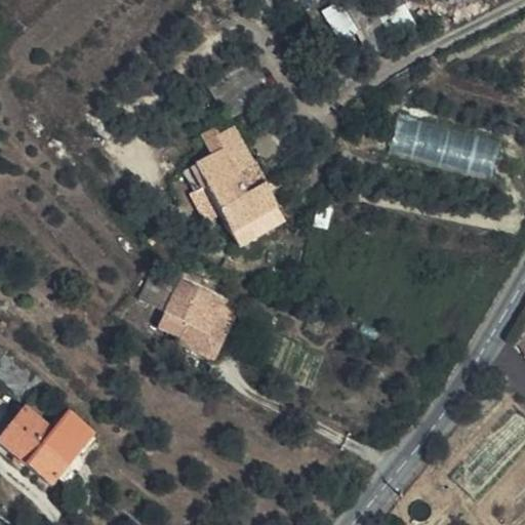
[(342,1),(327,7),(339,39),(355,33),(342,1)]
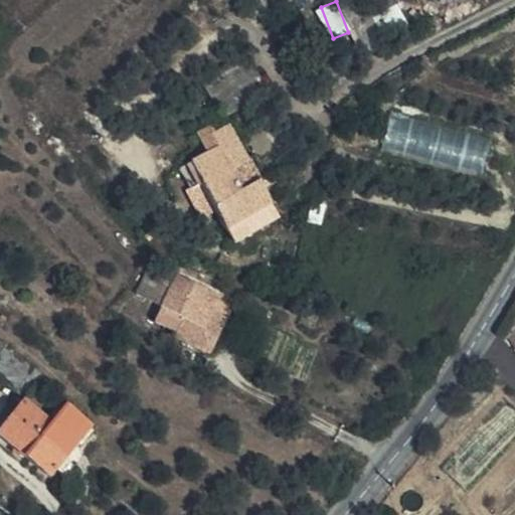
[(492,138),(392,114),(383,151),(482,175),(492,138)]
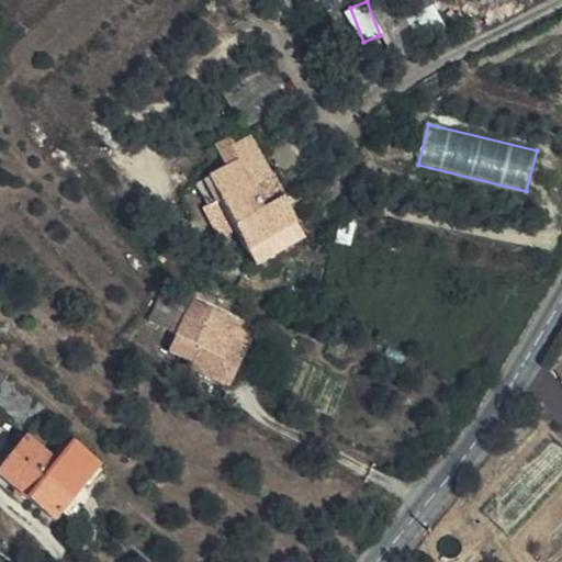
[(236,163),(261,148),(255,134),(247,137),(238,142),(235,143),(227,147),(236,163)]
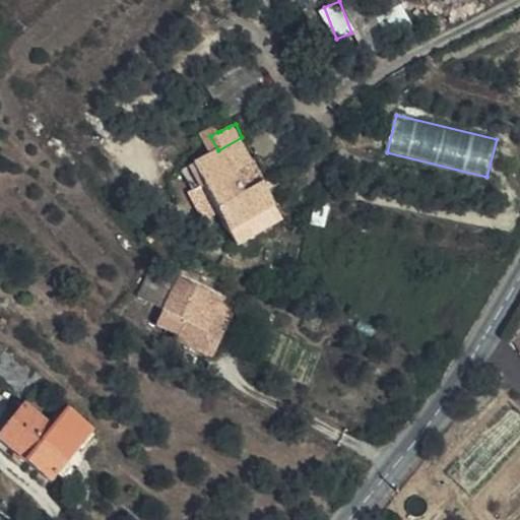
[(210,136),(217,132),(214,126),(201,134),(212,153),(218,150),(210,136)]
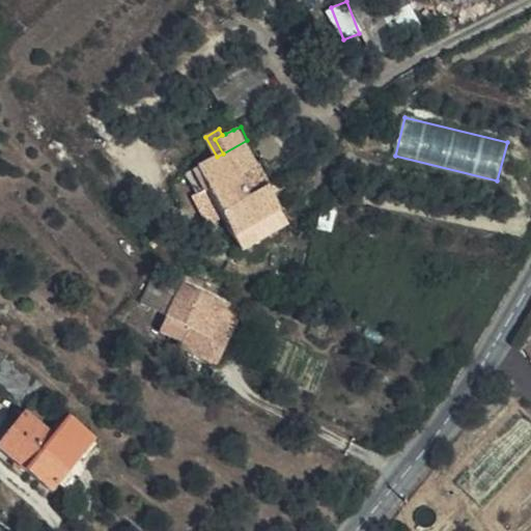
[(259,166),(247,140),(223,154),(239,183),(211,200),(222,220),(242,254),(286,227),(275,200),(287,193),(281,185),(267,192),(253,169),(259,166)]
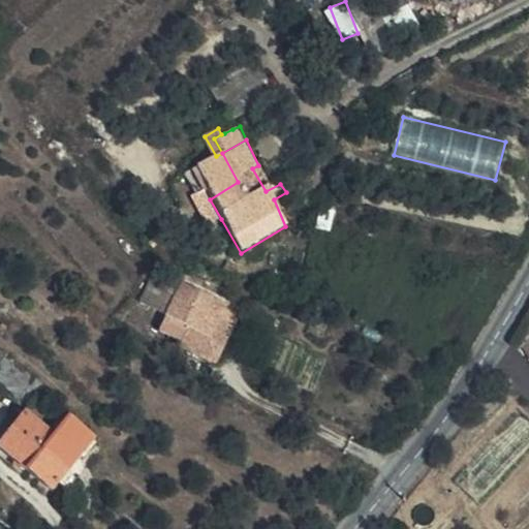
[(238,182),(222,153),(216,156),(185,173),(196,195),(204,190),(210,199),(238,182)]
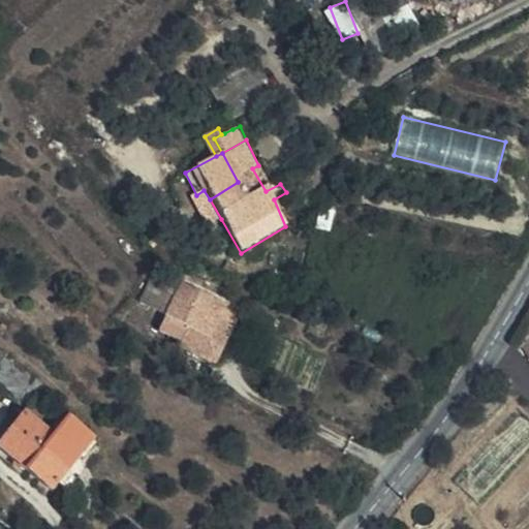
[(206,226),(214,222),(221,219),(210,199),(204,190),(196,195),(191,197),(206,226)]
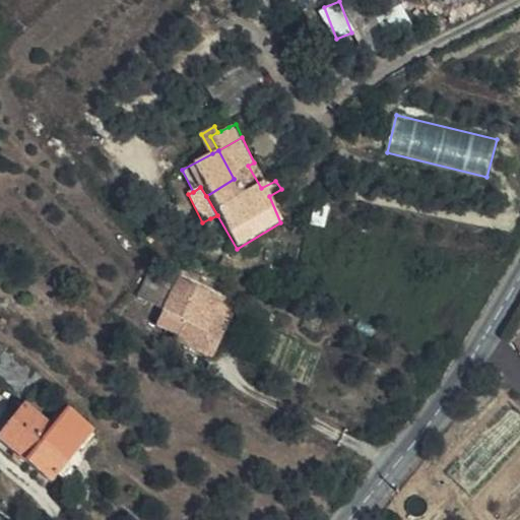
[(214,354),(229,319),(217,315),(211,312),(214,299),(175,281),(179,267),(169,264),(160,288),(169,291),(164,309),(187,318),(179,341),(214,354)]
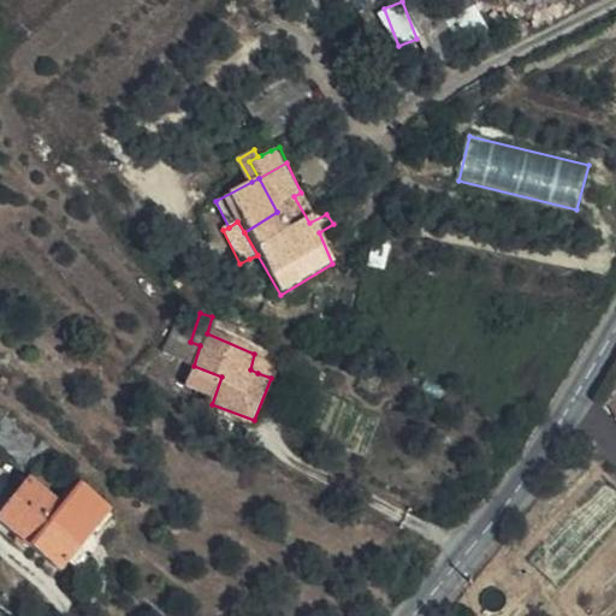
[(41,445),(5,415),(0,419),(0,458),(18,475),(41,445)]
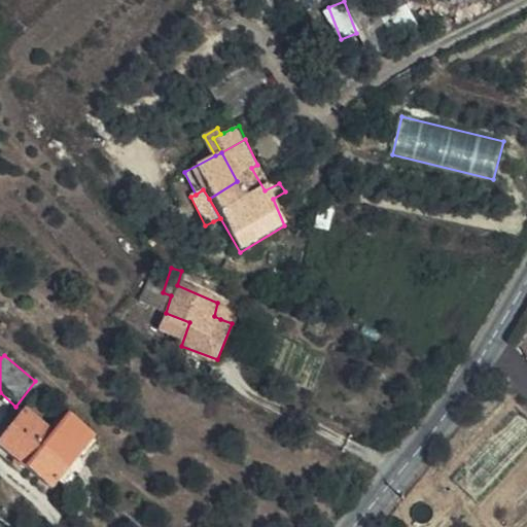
[(24,411),(0,438),(0,456),(46,492),(57,480),(68,487),(83,466),(76,459),(93,436),(69,418),(54,434),(24,411)]
